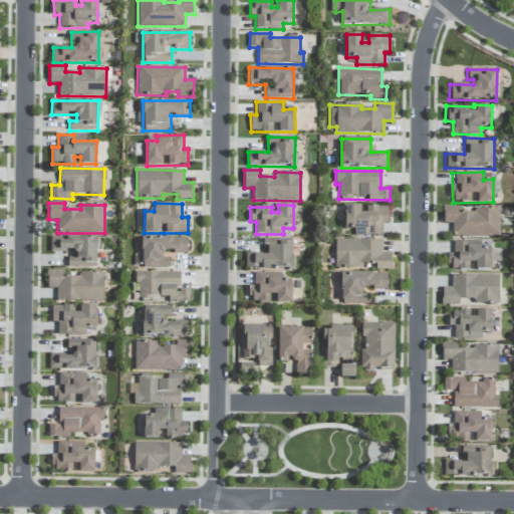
[(382,236),(382,224),(389,224),(389,206),(366,207),(366,213),(360,213),(360,205),(344,206),(345,230),(354,229),(355,236),(382,236)]
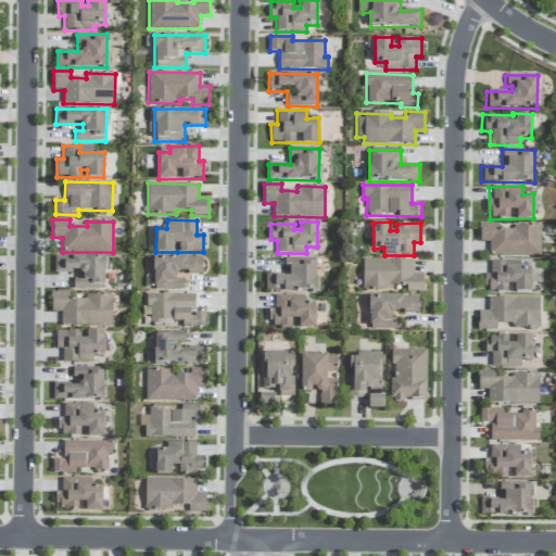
[(540,256),(541,226),(513,225),(513,230),(496,230),(496,224),(478,223),(478,242),(489,242),(488,256),(540,256)]
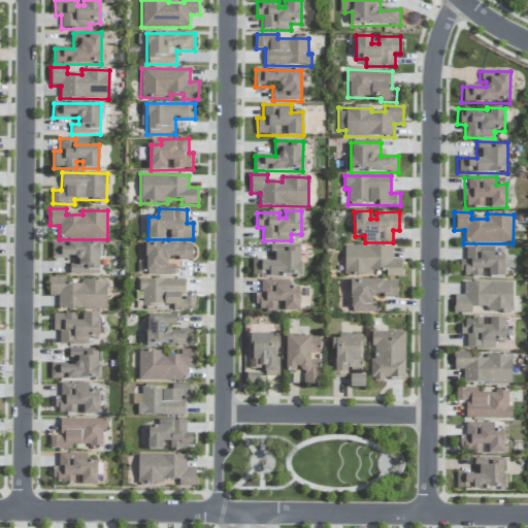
[(99,243),(52,243),(52,260),(69,260),(69,273),(99,274),(99,243)]
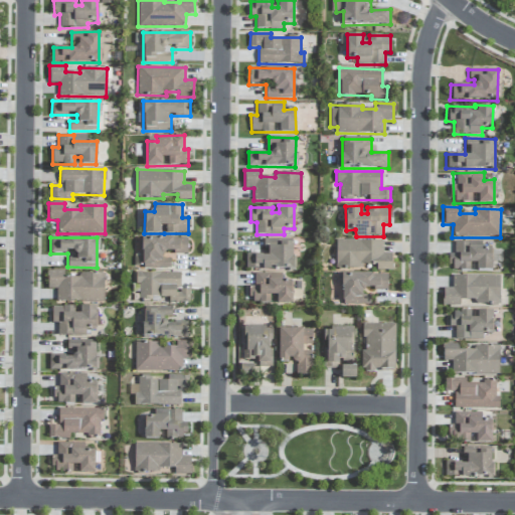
[(188,238),(143,237),(142,268),(170,269),(170,259),(162,259),(162,252),(187,253),(188,238)]
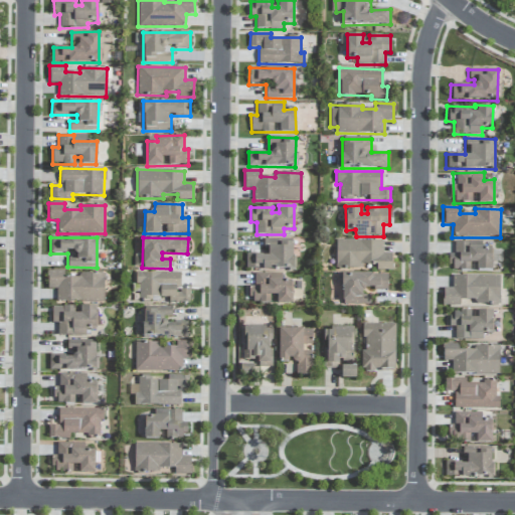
[(245,270),(293,270),(293,239),(266,239),(265,254),(246,254),(245,270)]
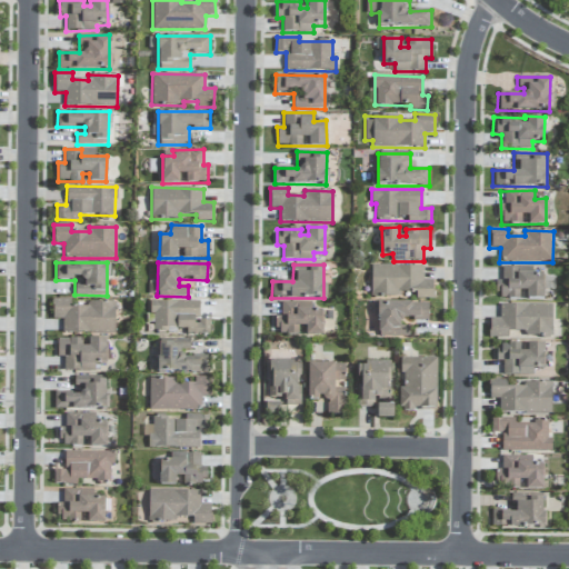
[(433,280),(423,279),(423,266),(371,265),(371,297),(432,298),(433,280)]
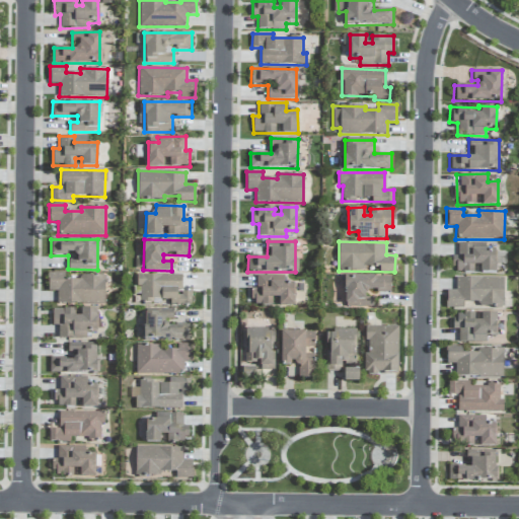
[(495,273),(495,250),(486,250),(486,243),(456,244),(456,255),(452,255),(453,274),(495,273)]
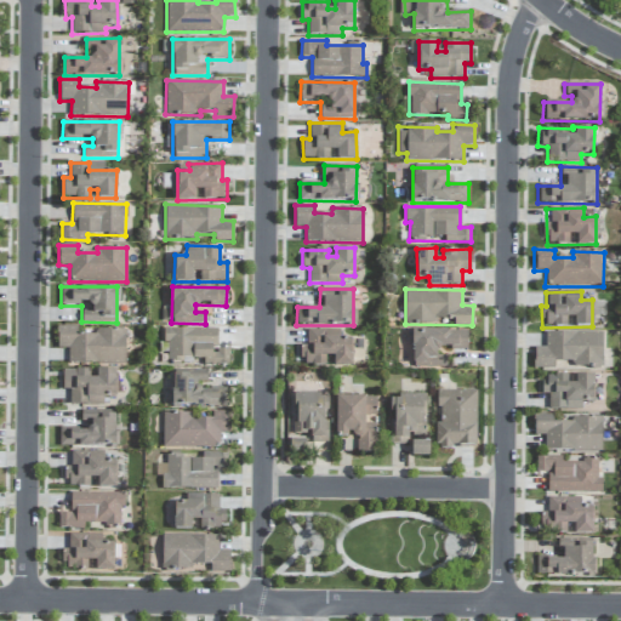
[(125,364),(125,330),(95,329),(95,335),(77,335),(77,328),(57,326),(57,348),(68,348),(68,363),(125,364)]
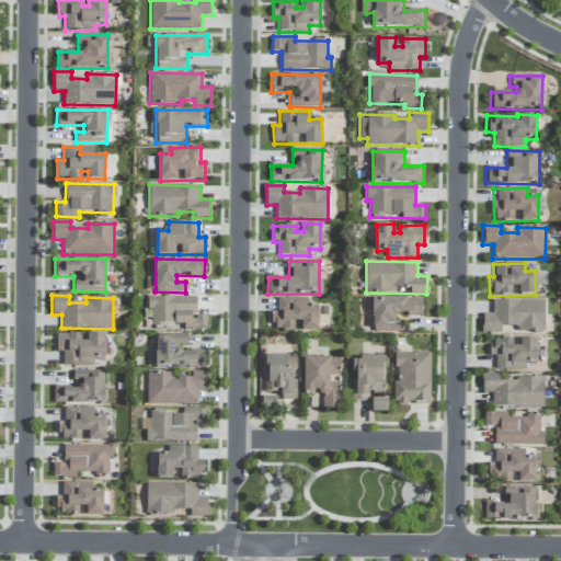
[(196,297),(150,297),(149,324),(184,325),(184,330),(206,330),(206,316),(196,315),(196,297)]
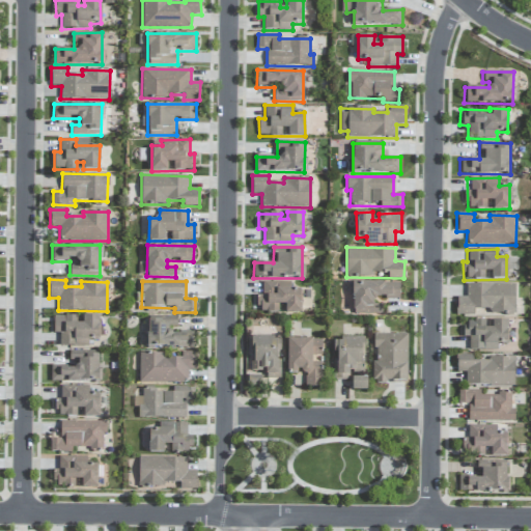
[(289,282),(262,281),(262,296),(256,296),(256,310),(279,311),(279,305),(285,305),(285,313),(301,313),(302,289),(289,289),(289,282)]
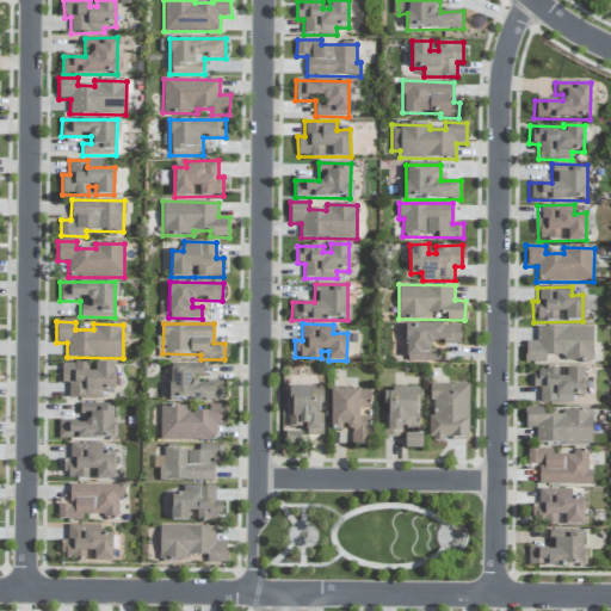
[(461,326),(406,325),(406,362),(439,362),(439,345),(460,346),(461,326)]
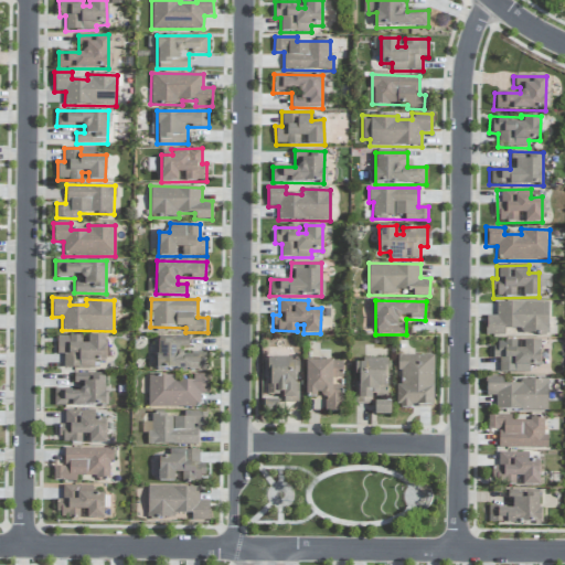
[(483,317),(483,336),(504,336),(504,329),(521,329),(521,334),(547,334),(547,302),(493,302),(493,317),(483,317)]
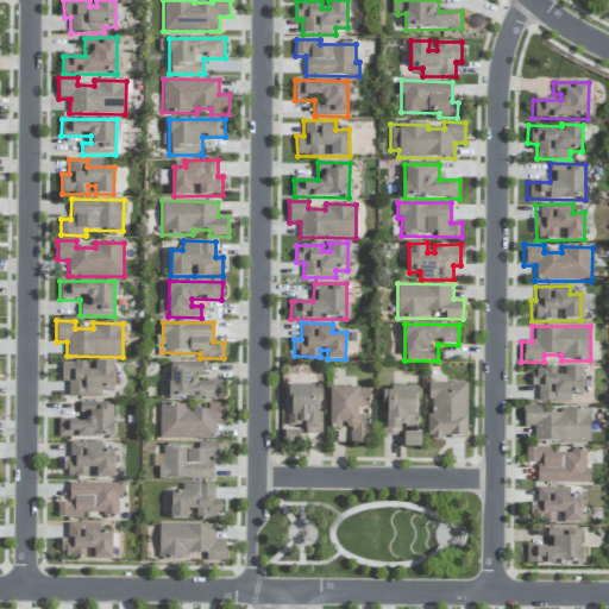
[(62,362),(61,382),(69,382),(68,397),(102,397),(102,389),(113,390),(114,363),(92,362),(92,363),(62,362)]
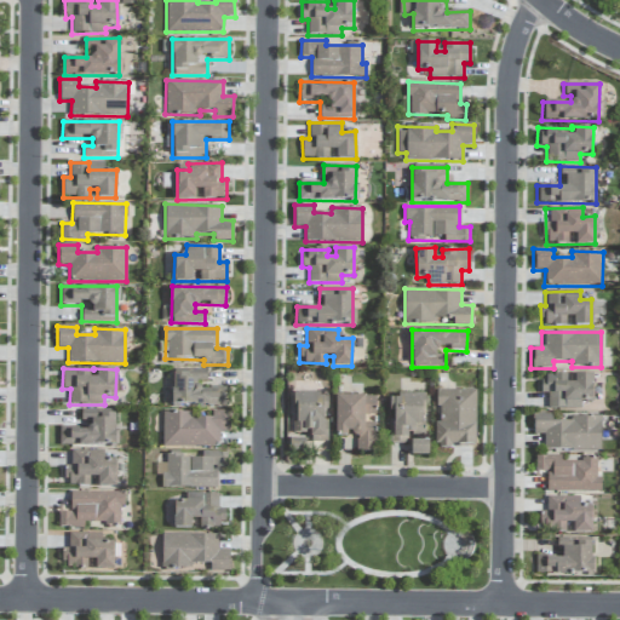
[(172,371),(172,406),(228,406),(228,389),(199,388),(199,380),(206,380),(206,372),(172,371)]
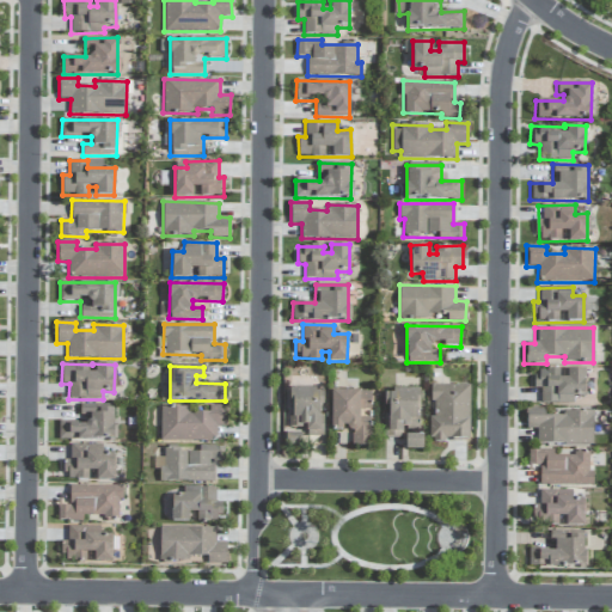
[(585,369),(563,369),(562,372),(531,371),(531,389),(538,389),(538,403),(573,404),(573,397),(585,397),(585,369)]
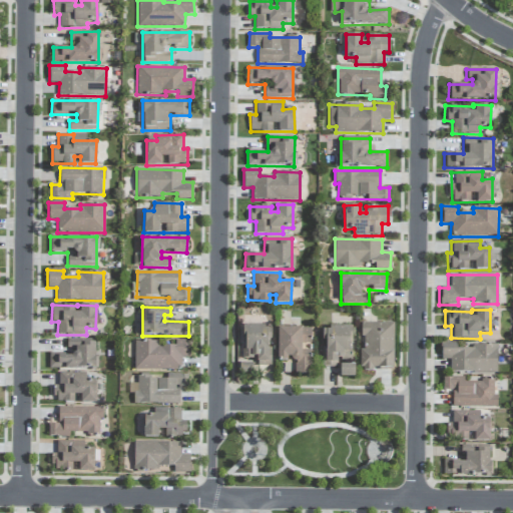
[(394,324),(362,323),(362,350),(360,350),(360,368),(393,369),(394,324)]
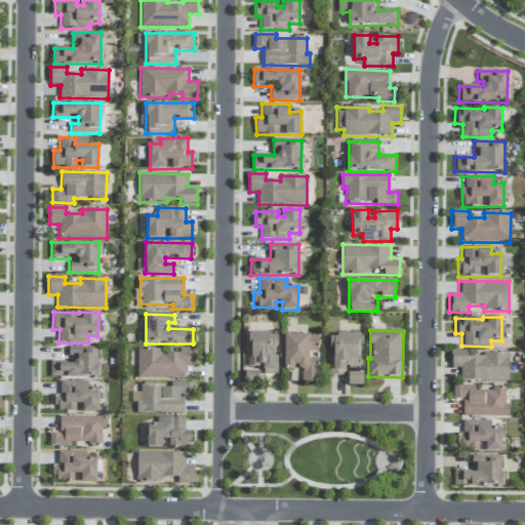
[(249,333),(249,367),(263,367),(263,374),(277,374),(277,333),(249,333)]
